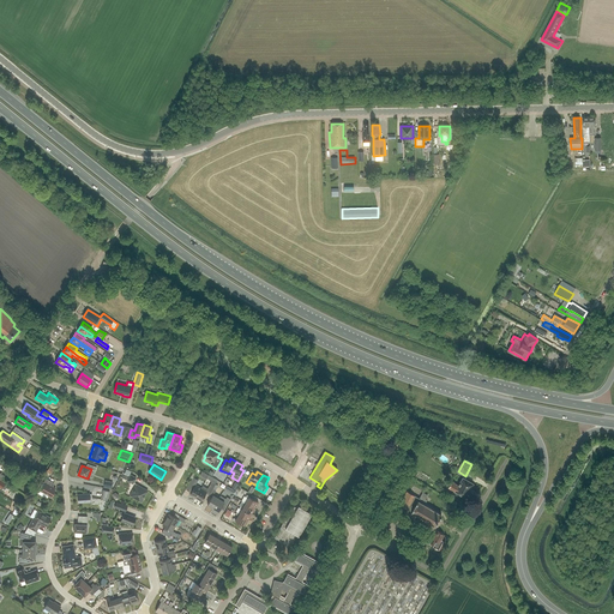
[(196,498),(202,488),(196,485),(198,481),(193,477),(190,483),(194,487),(190,494),(196,498)]
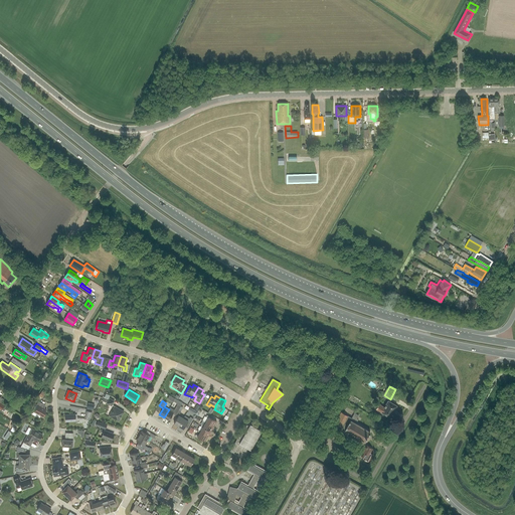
[(376,409),(381,412),(390,417),(397,405),(388,400),(384,407),(379,404),(376,409)]
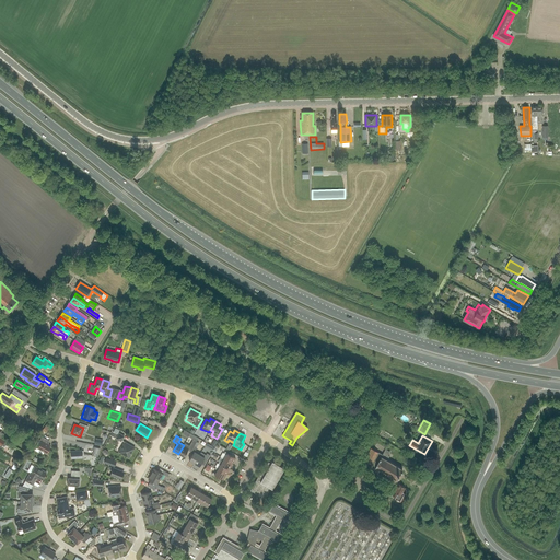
[(49,441),(44,438),(42,436),(41,440),(42,441),(38,448),(47,453),(50,447),(49,446),(50,445),(47,444),(49,441)]
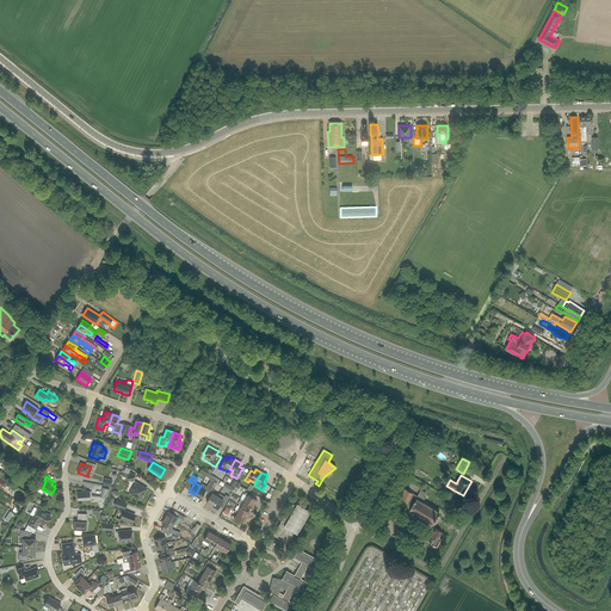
[(211,479),(207,486),(208,487),(205,491),(208,493),(213,487),(215,481),(211,479)]
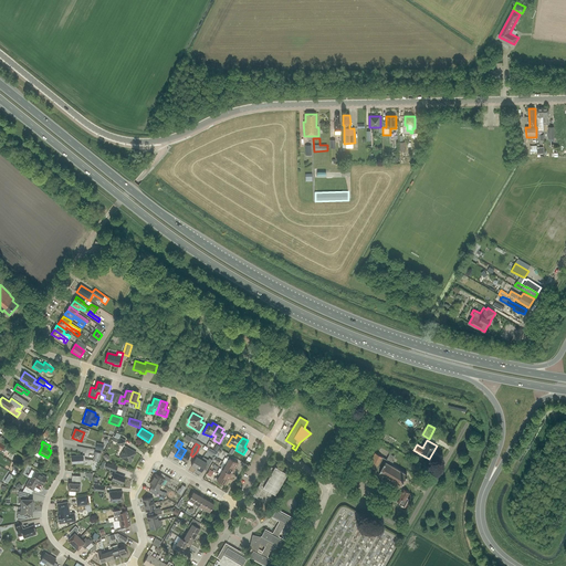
[(121,457),(130,463),(136,452),(126,447),(121,457)]
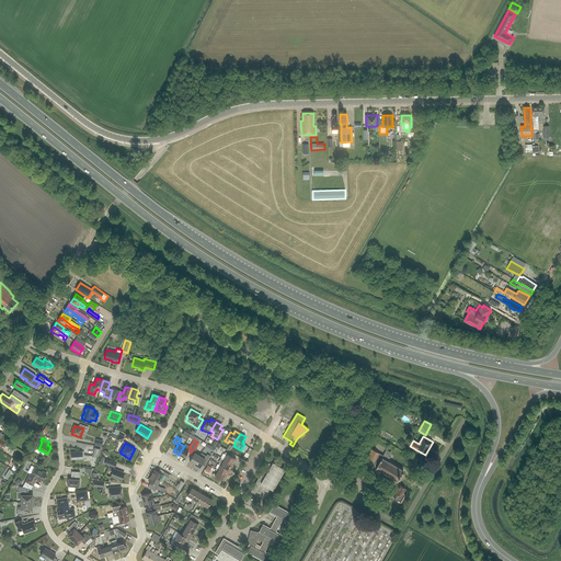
[(191,447),(190,446),(185,444),(184,446),(179,455),(184,458),(189,450),(191,447)]
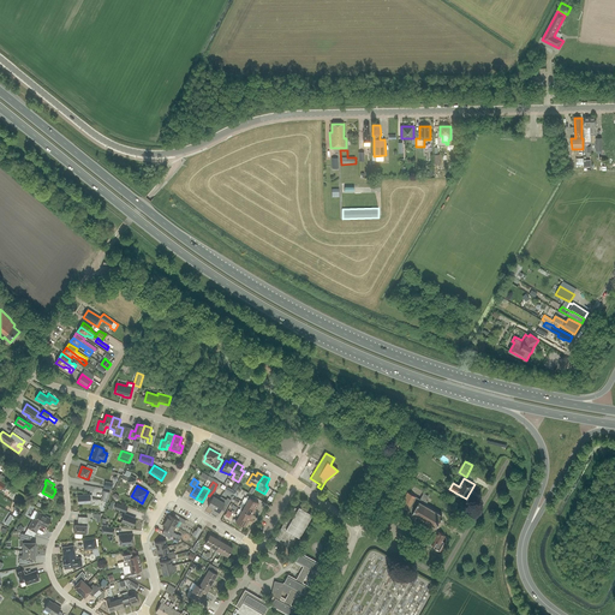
[(214,509),(219,500),(214,496),(216,491),(214,490),(209,496),(213,497),(208,506),(214,509)]
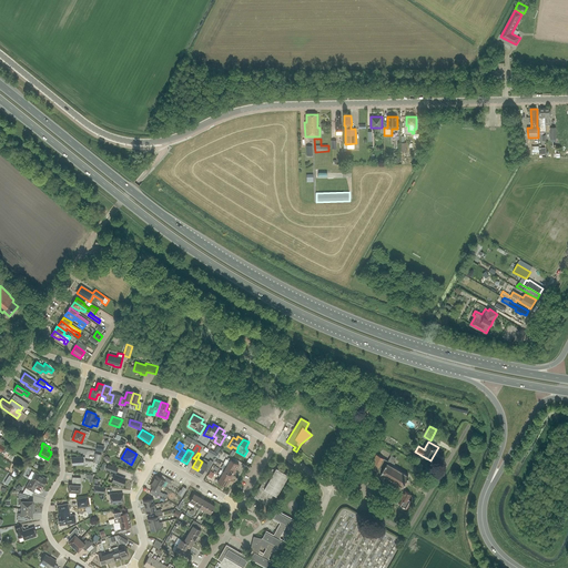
[(381,474),(403,487),(408,476),(393,467),(395,463),(394,462),(396,458),(391,455),(387,462),(376,454),(369,466),(381,474)]
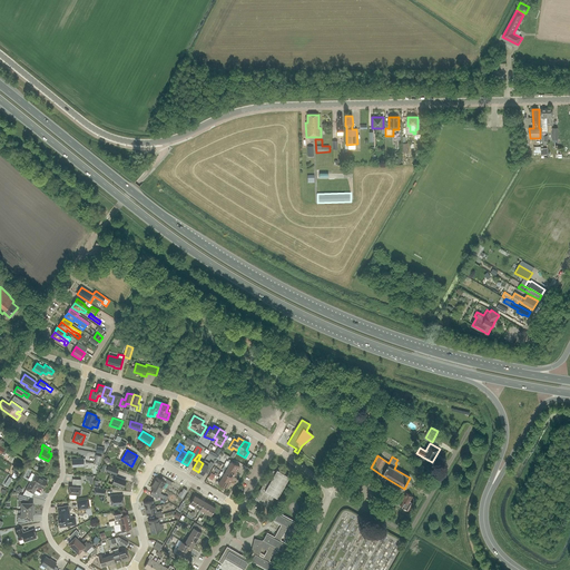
[(203,463),(198,472),(203,474),(207,468),(210,469),(214,463),(210,462),(209,463),(205,460),(203,463)]
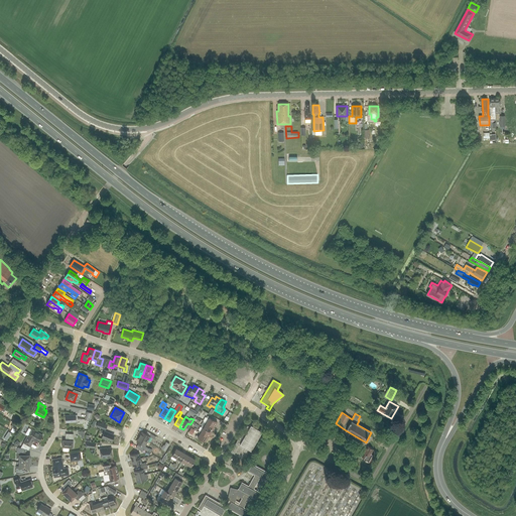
[(207,423),(215,427),(217,422),(210,418),(210,417),(208,416),(207,417),(209,419),(207,423)]
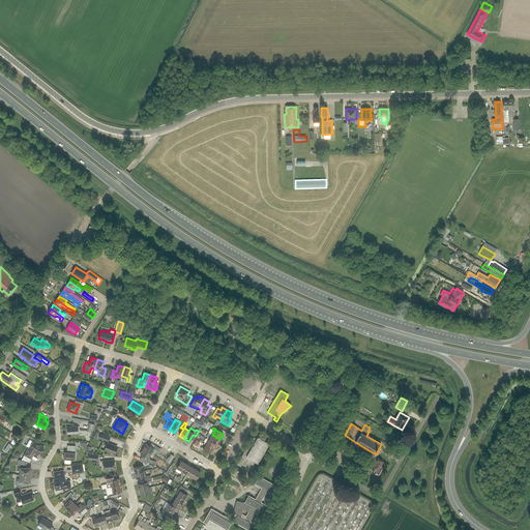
[(98,438),(109,442),(111,437),(100,434),(98,438)]
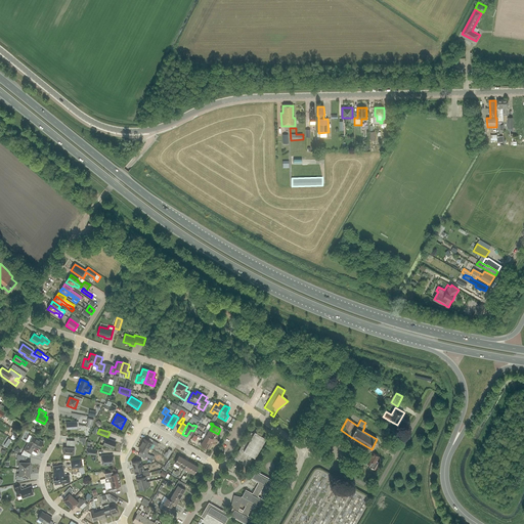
[(215,439),(218,434),(210,430),(208,433),(205,432),(204,434),(207,435),(207,434),(215,439)]
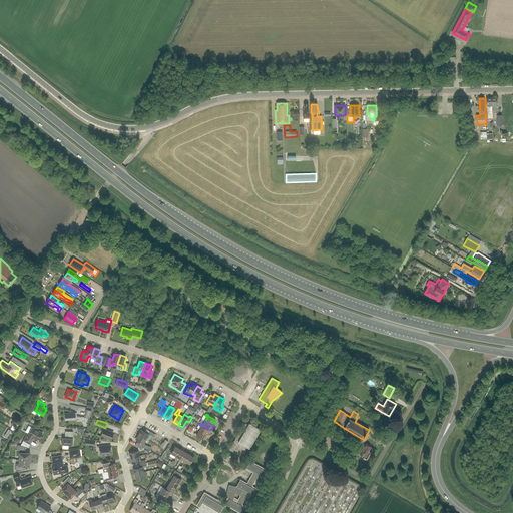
[(249,448),(261,429),(249,423),(248,425),(244,423),(229,449),(242,457),(247,447),(249,448)]
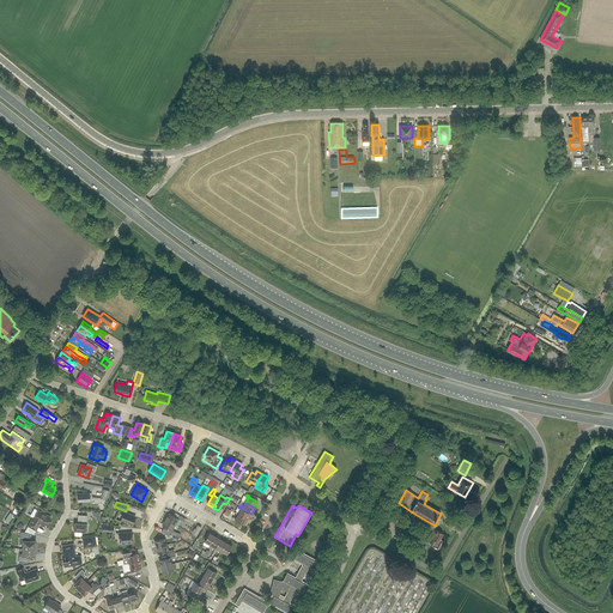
[(248,520),(252,514),(242,508),(242,509),(240,513),(237,511),(236,514),(238,515),(238,514),(248,520)]
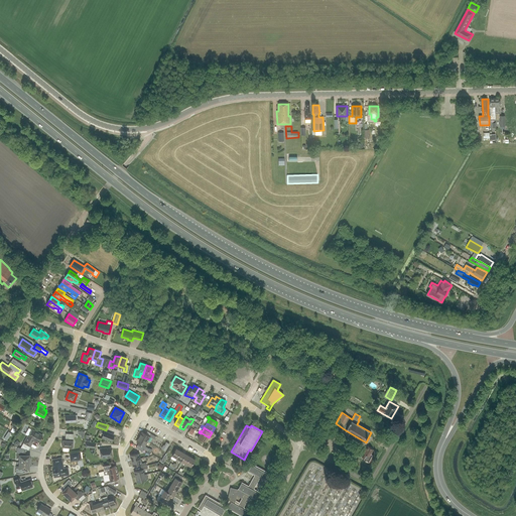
[(39,442),(42,435),(32,429),(29,436),(27,435),(23,443),(30,446),(34,440),(35,440),(39,442)]
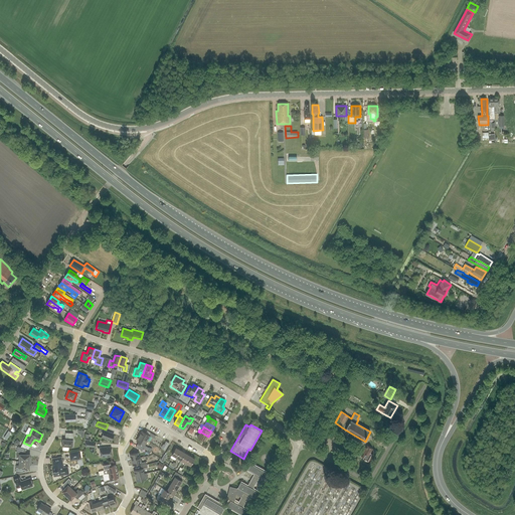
[(106,439),(111,440),(113,434),(101,430),(101,432),(104,433),(102,438),(106,439)]
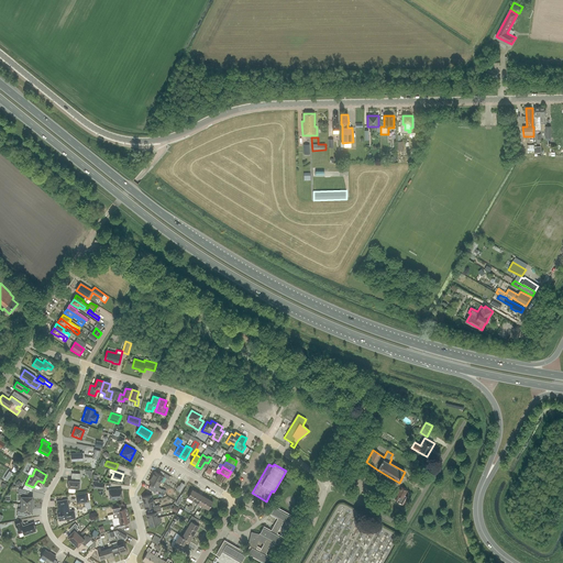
[(152,476),(161,482),(164,476),(168,479),(170,476),(164,473),(163,476),(155,472),(152,476)]
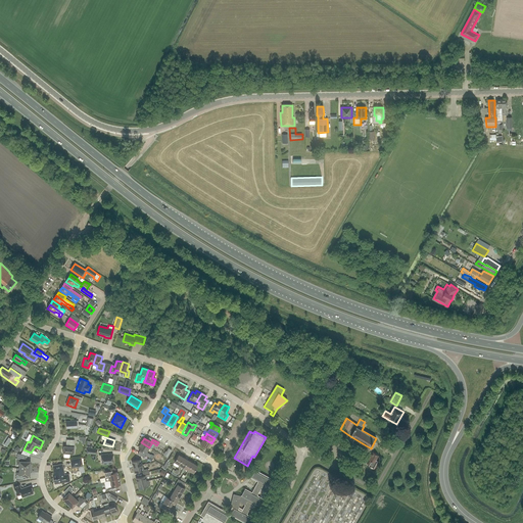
[(203,438),(203,439),(201,442),(199,441),(198,443),(200,444),(208,448),(211,443),(203,438)]
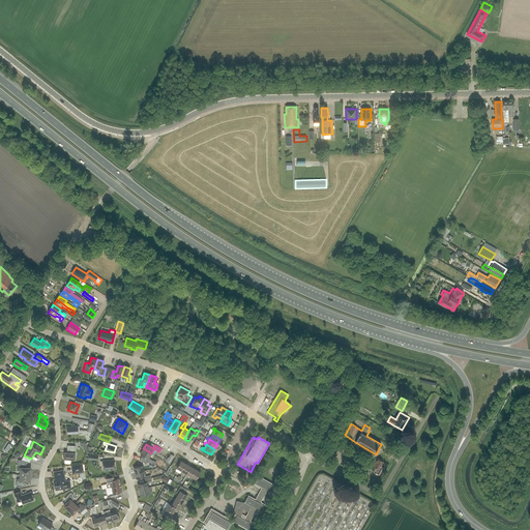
[(67,445),(67,450),(67,452),(64,452),(64,454),(63,455),(63,458),(64,459),(75,460),(76,452),(75,452),(76,446),(67,445)]
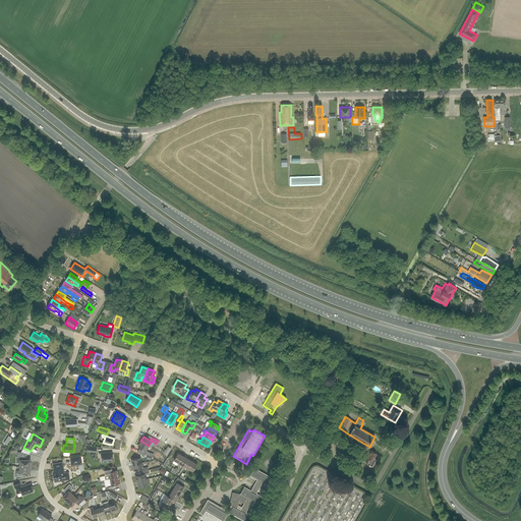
[(147,451),(149,446),(140,441),(138,446),(145,450),(143,452),(145,453),(149,456),(151,453),(147,451)]
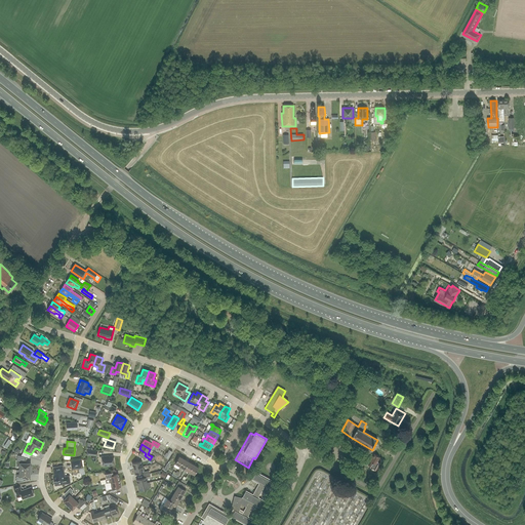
[(168,459),(172,451),(169,450),(167,453),(166,452),(164,456),(168,459)]
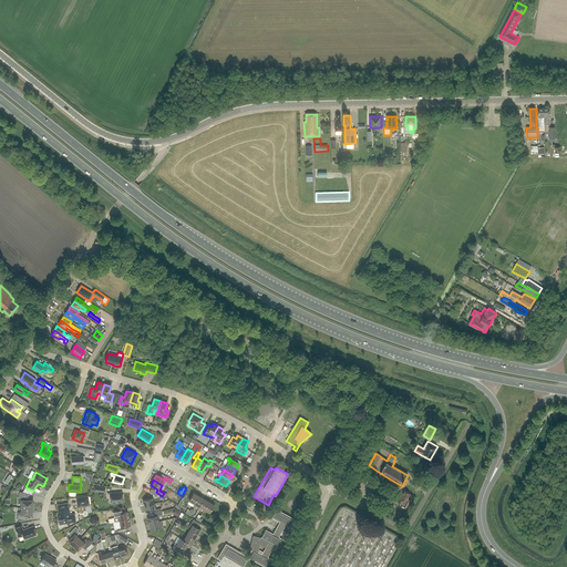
[(406,508),(411,501),(408,498),(410,494),(404,491),(399,498),(401,500),(399,504),(406,508)]
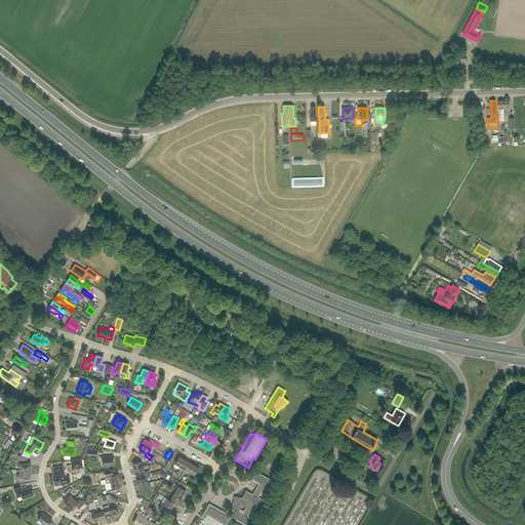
[(113,457),(113,456),(113,455),(102,456),(103,466),(114,465),(114,460),(114,459),(114,458),(113,457)]
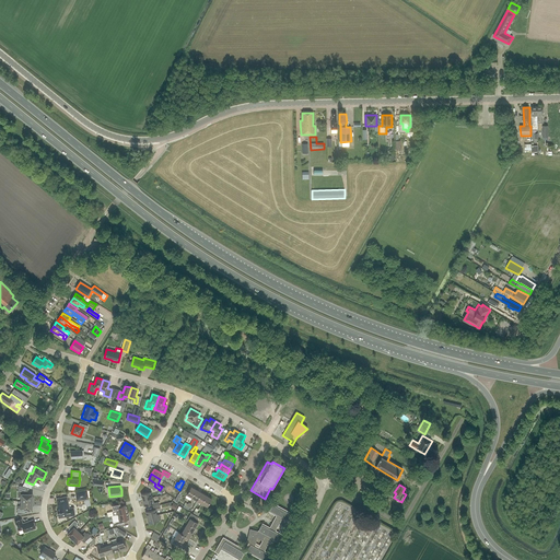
[(193,498),(197,490),(191,487),(187,494),(193,498)]
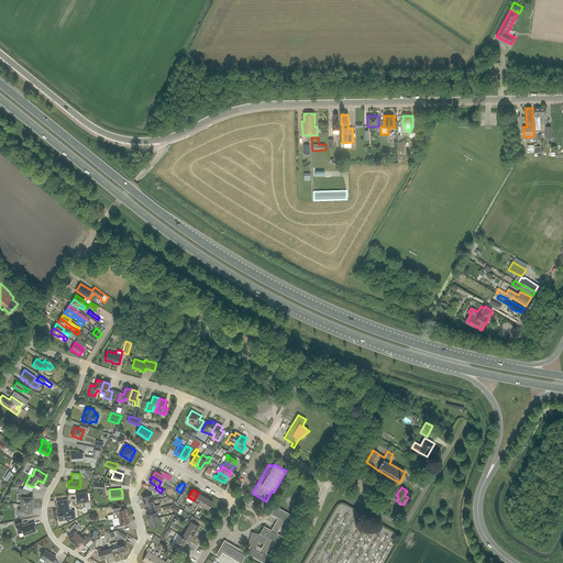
[(21,499),(21,504),(34,505),(34,500),(33,500),(33,497),(26,497),(26,493),(19,490),(18,499),(21,499)]
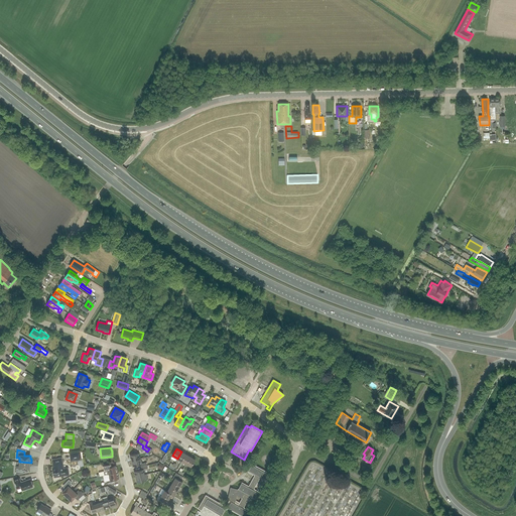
[(70,454),(71,462),(82,460),(81,452),(70,454)]
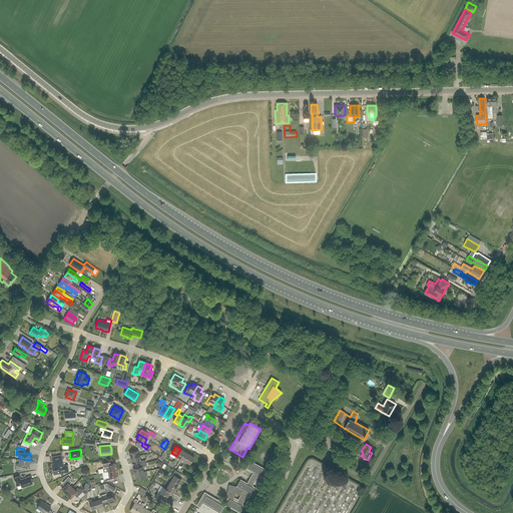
[(180,449),(176,456),(180,458),(184,452),(180,449)]
